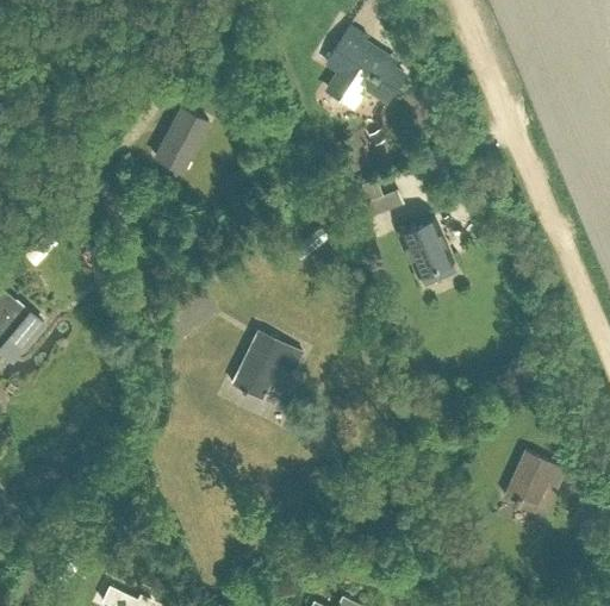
[(354,110),(367,89),(388,104),(406,77),(359,47),(365,38),(349,27),(325,63),(337,70),(324,92),(354,110)]
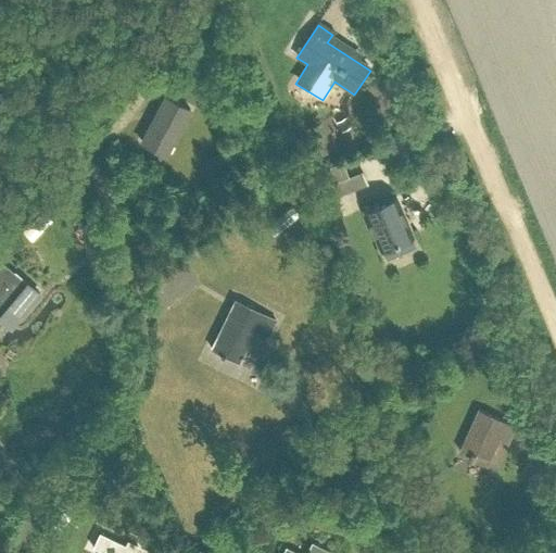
[(164,97),(139,143),(166,158),(191,112),(164,97)]
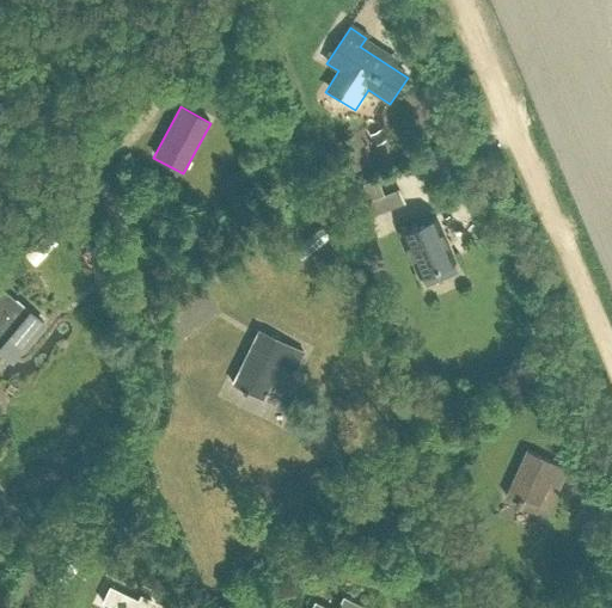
[(402,231),(421,276),(458,260),(440,215),(402,231)]
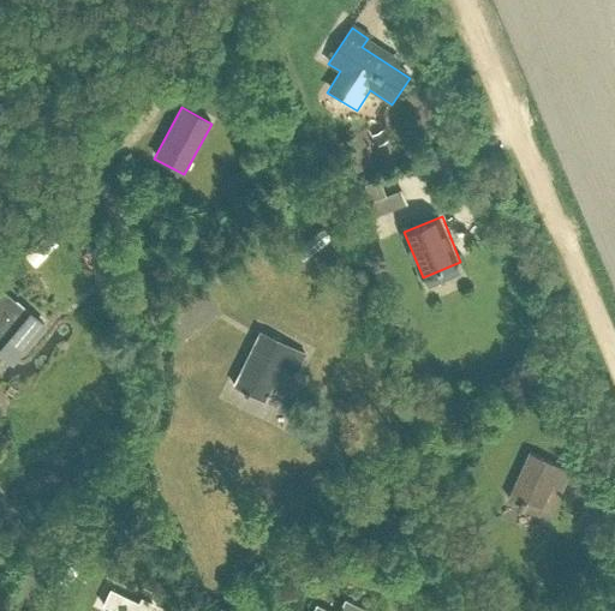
[(316,234),(294,252),(303,263),(324,246),(316,234)]
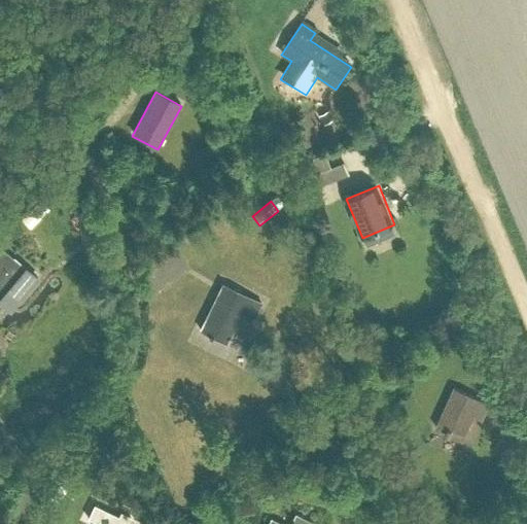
[(0,301),(10,288),(22,299),(37,280),(4,252),(4,253),(0,249),(0,301)]
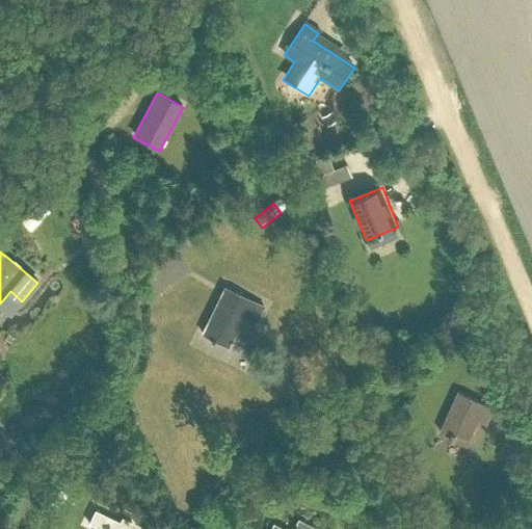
[(219,298),(201,336),(229,349),(244,318),(257,324),(265,308),(239,295),(234,306),(219,298)]
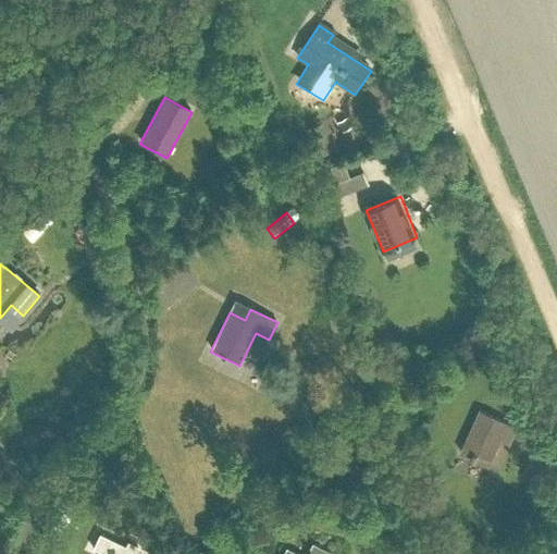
[(515,429),(479,413),(461,454),(470,457),(469,460),(486,469),(498,441),(508,445),(515,429)]
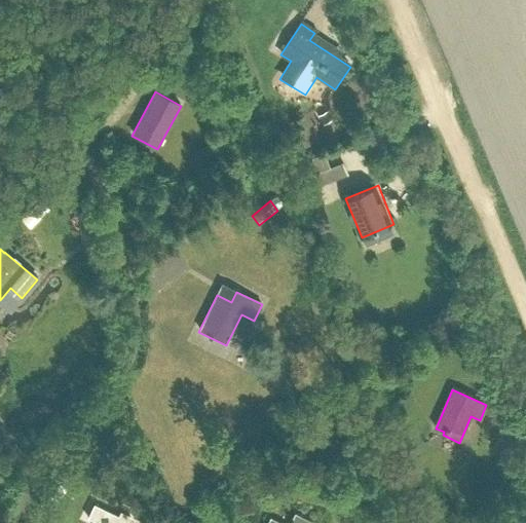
[(122,522),(124,520),(98,506),(89,521),(92,522),(122,522)]
